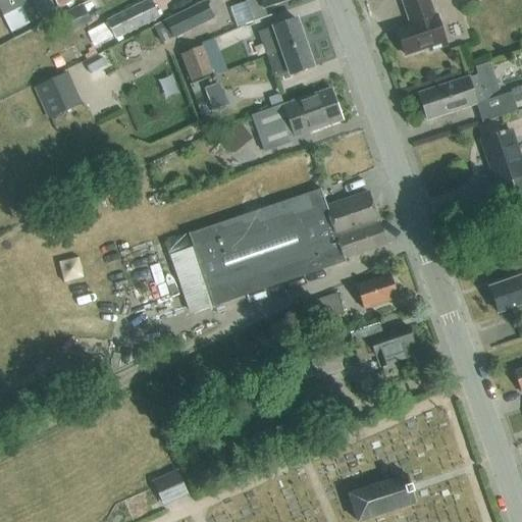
[(28,4),(25,0),(0,0),(0,10),(3,16),(18,9),(28,4)]
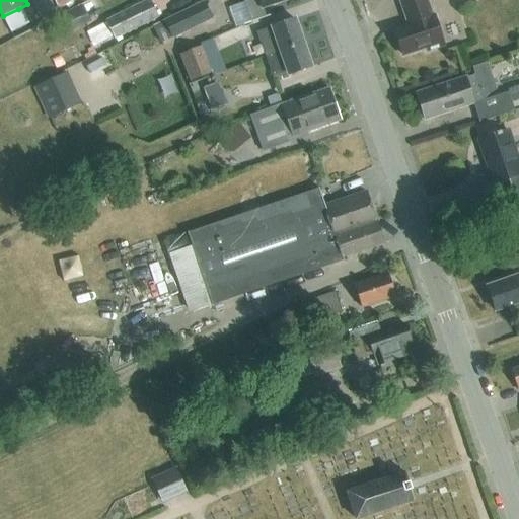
[(51,0),(30,0),(41,19),(57,11),(51,0)]
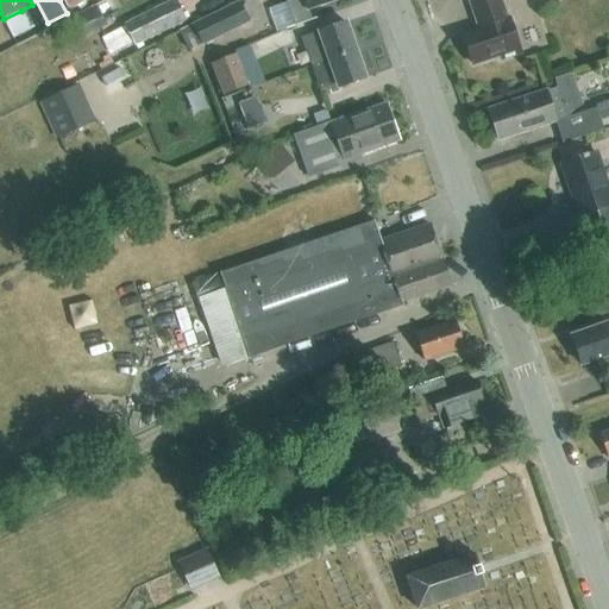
[(187,22),(176,0),(171,0),(123,24),(135,46),(187,22)]
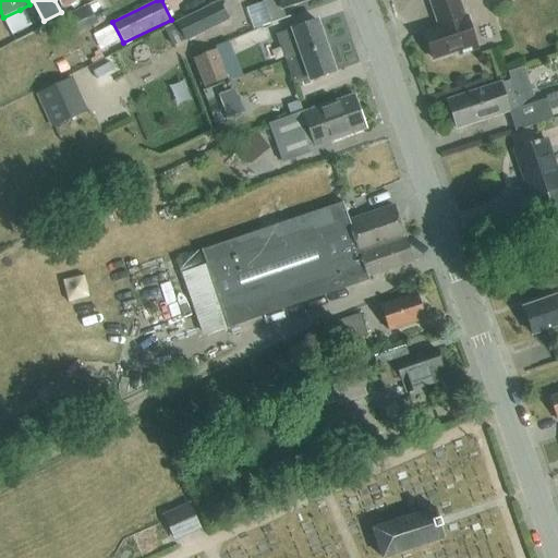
[(282,9),(310,0),(262,0),(270,24),(286,19),(282,9)]
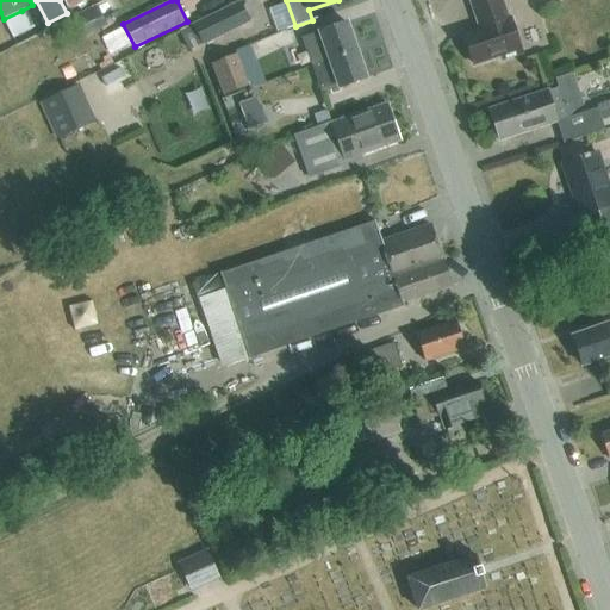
[(522,54),(510,19),(509,20),(502,0),(475,0),(470,2),(479,30),(464,35),(474,64),(502,56),(503,60),(522,54)]
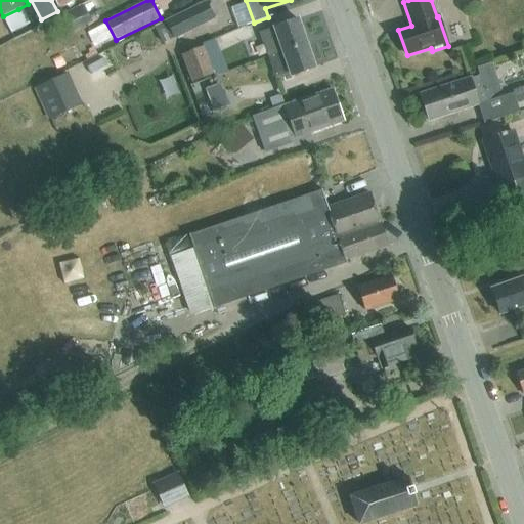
[(174,39),(214,18),(206,2),(166,23),(174,39)]
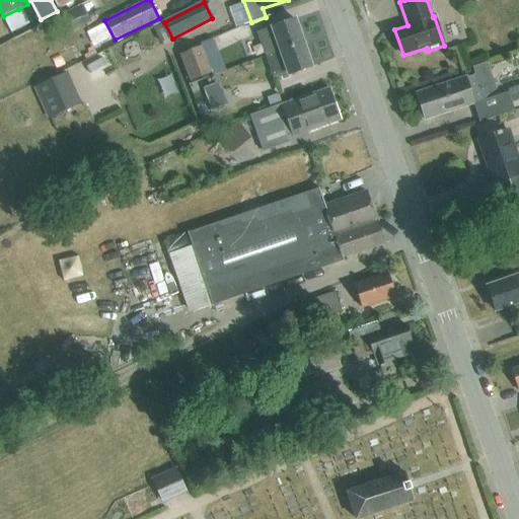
[(72,31),(91,22),(83,6),(64,15),(72,31)]
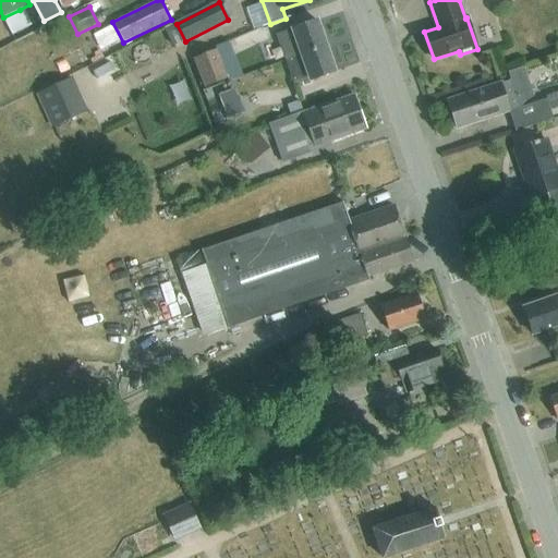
[(20,10),(3,17),(12,36),(28,28),(20,10)]
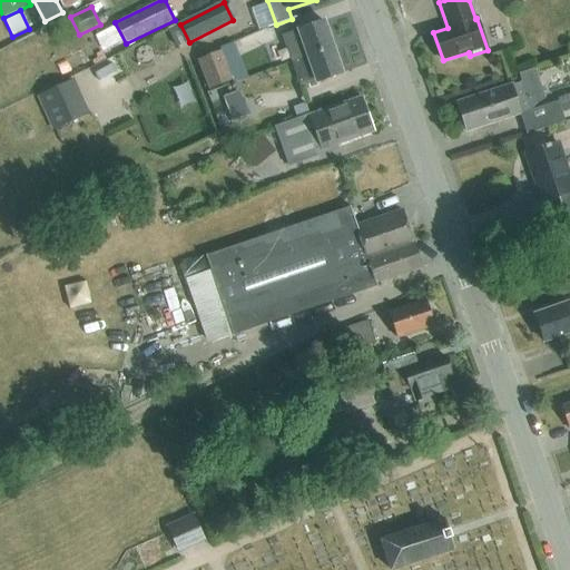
[(324,21),(298,30),(282,37),(286,47),(292,61),(307,56),(333,48),(324,21)]
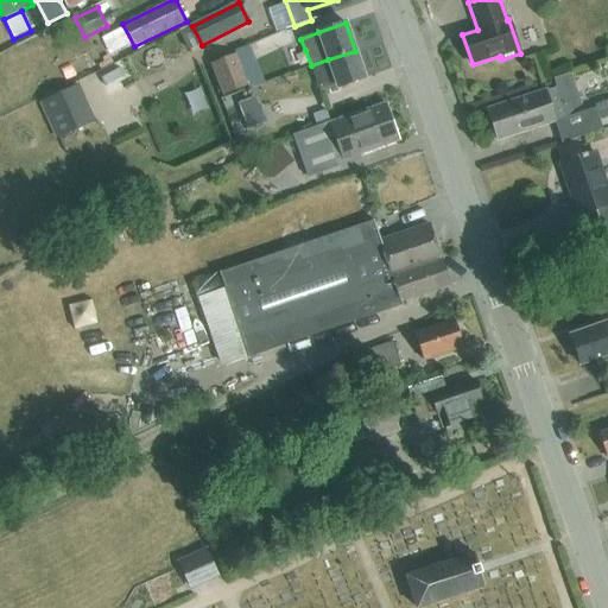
[(355,51),(328,59),(311,65),(321,94),(337,88),(339,88),(365,78),(355,51)]
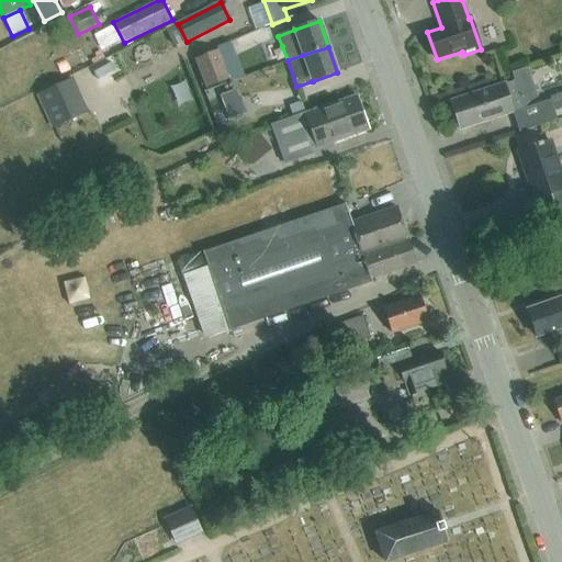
[(218,51),(194,59),(206,88),(229,79),(218,51)]
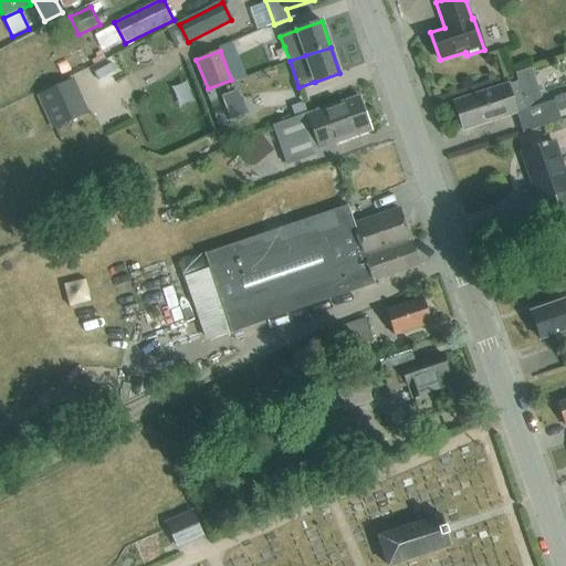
[(517,82),(509,85),(509,84),(453,102),(463,130),(519,113),(517,111),(527,107),(542,98),(532,69),(515,74),(519,81),(517,82)]
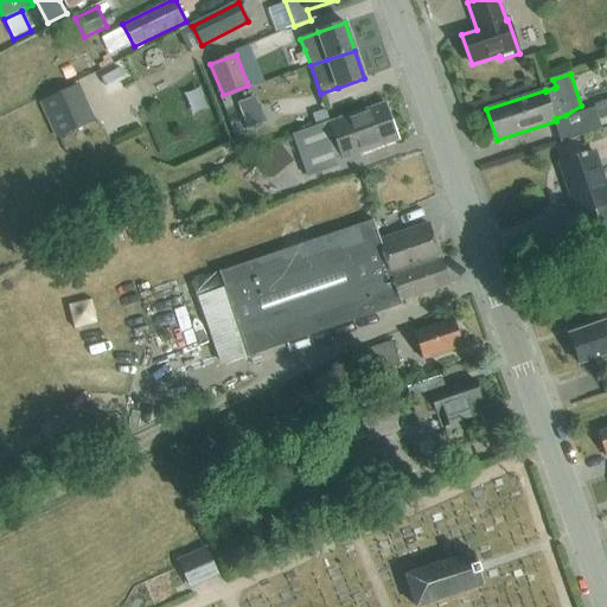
[(96,121),(78,83),(38,102),(56,140),(96,121)]
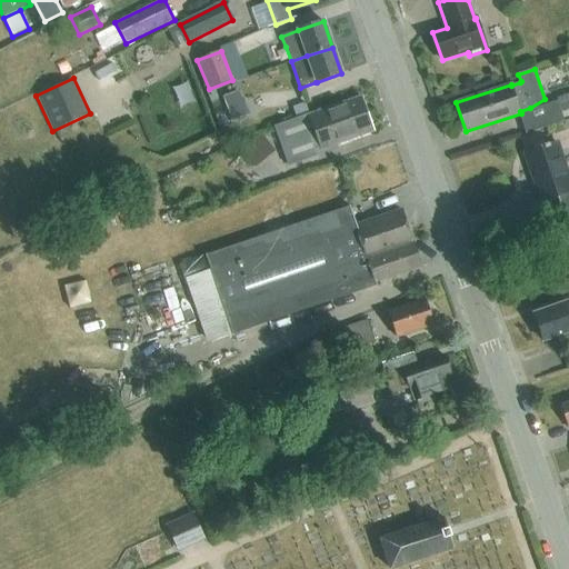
[(563,120),(568,117),(568,93),(556,99),(563,120)]
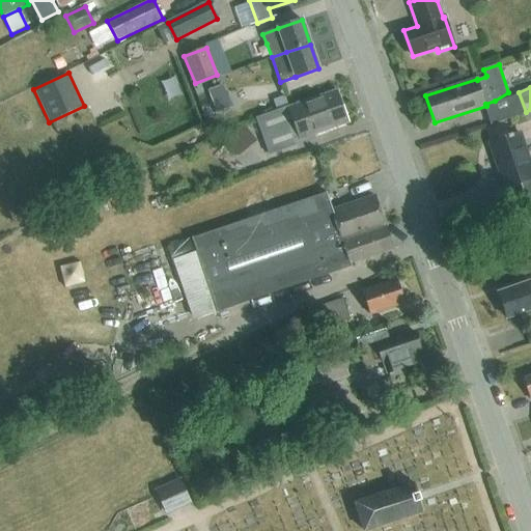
[(311,139),(310,136),(348,123),(337,90),(300,104),(300,103),(255,118),(269,154),(311,139)]
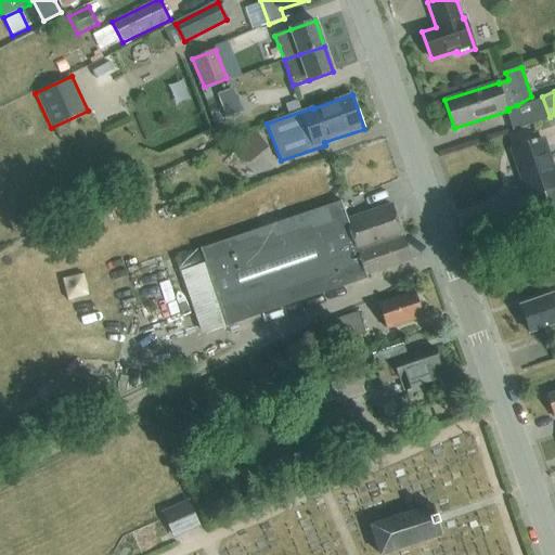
[(226,119),(239,114),(234,102),(221,106),(226,119)]
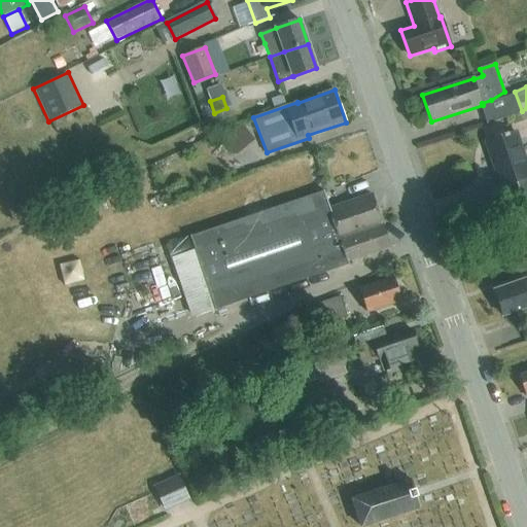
[(222,140),(237,155),(254,140),(241,125),(222,140)]
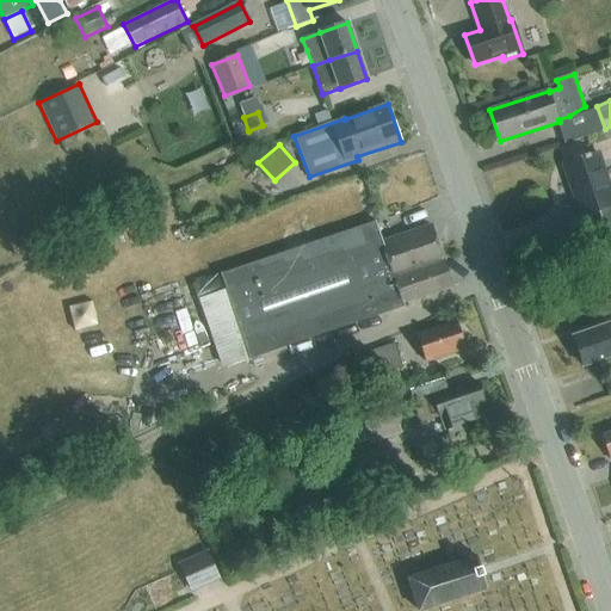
[(605,230),(610,228),(610,192),(598,154),(590,156),(588,154),(584,156),(584,158),(563,165),(581,217),(599,211),(605,230)]
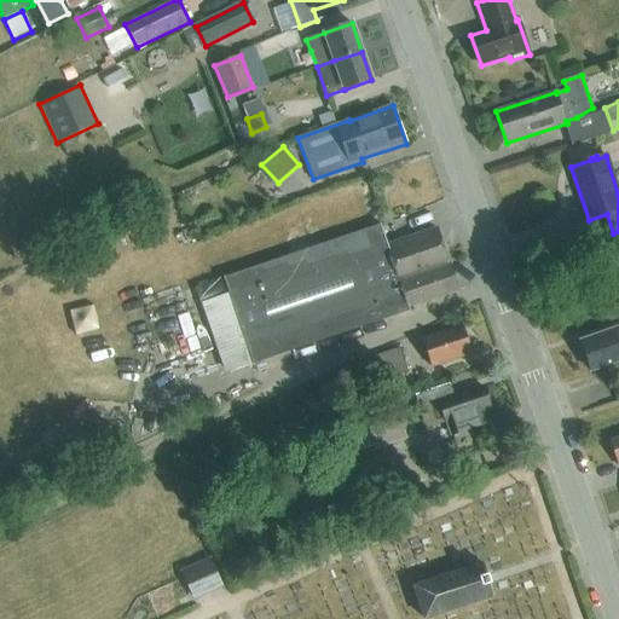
[(381,225),(224,278),(253,365),(410,311),(409,307),(458,290),(437,229),(388,246),(381,225)]
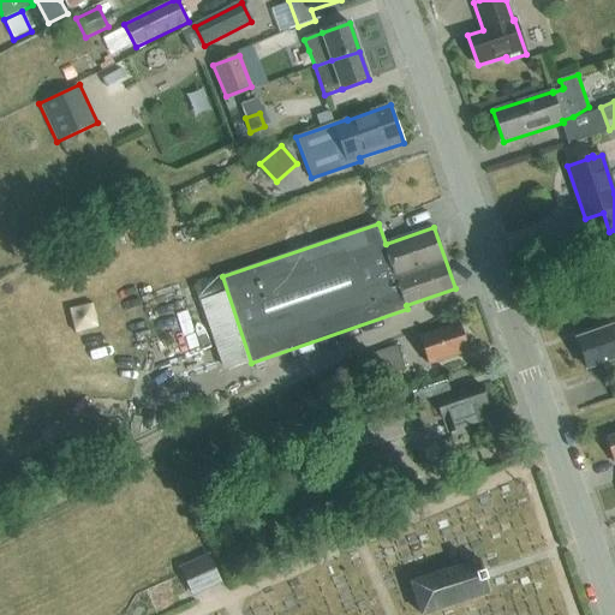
[(429,365),(470,351),(460,323),(419,338),(429,365)]
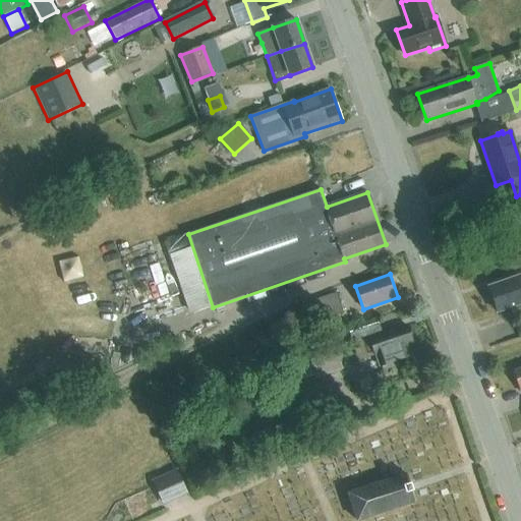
[(520,277),(520,276),(488,287),(498,312),(520,304),(520,277)]
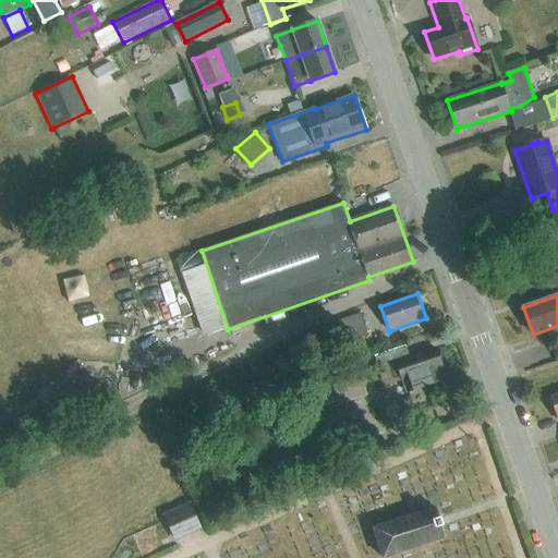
[(337,347),(368,337),(361,314),(329,325),(337,347)]
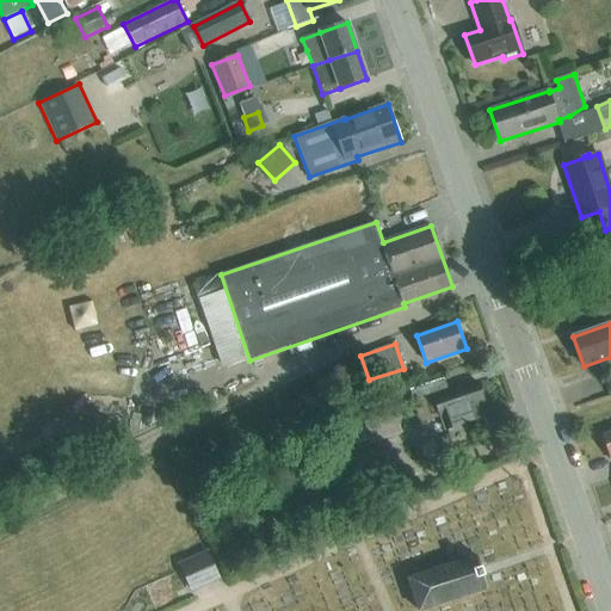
[(449,392),(444,378),(411,390),(415,403),(427,400),(432,415),(439,413),(440,417),(442,417),(446,430),(480,419),(476,405),(485,402),(477,382),(449,392)]
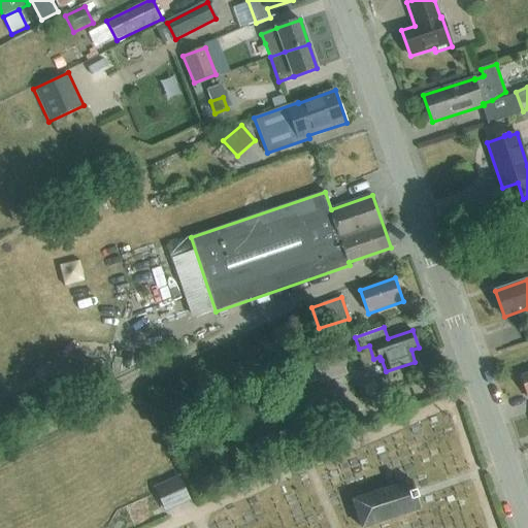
[(311,360),(320,385),(348,374),(338,351),(311,360)]
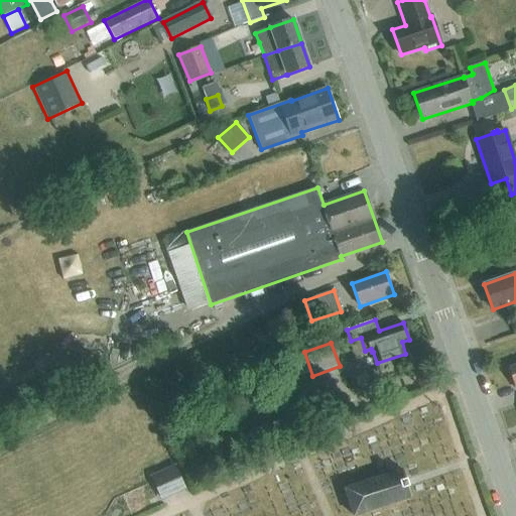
[(173,467),(151,477),(158,494),(180,485),(173,467)]
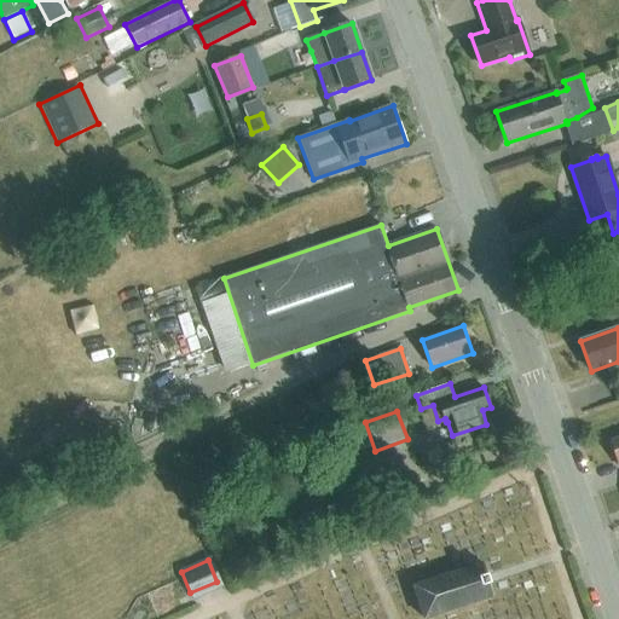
[(424,618),(495,596),(493,595),(490,586),(491,586),(487,574),(486,574),(484,567),(484,565),(414,586),(417,597),(421,609),(424,618)]
